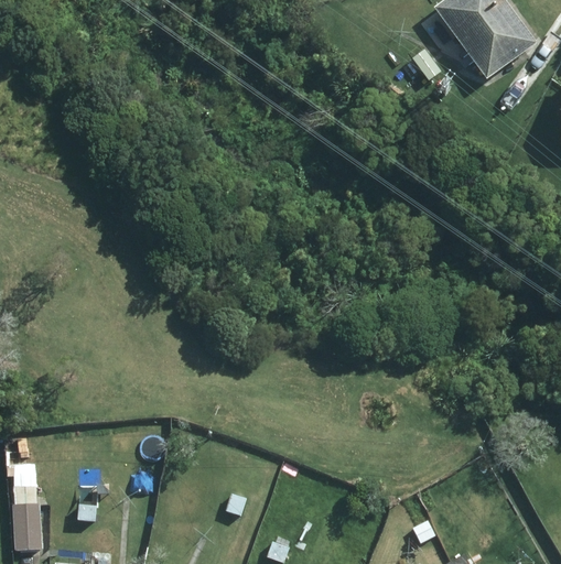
[(450,0),(433,13),(484,80),(532,45),(503,3),(506,0),(450,0)]
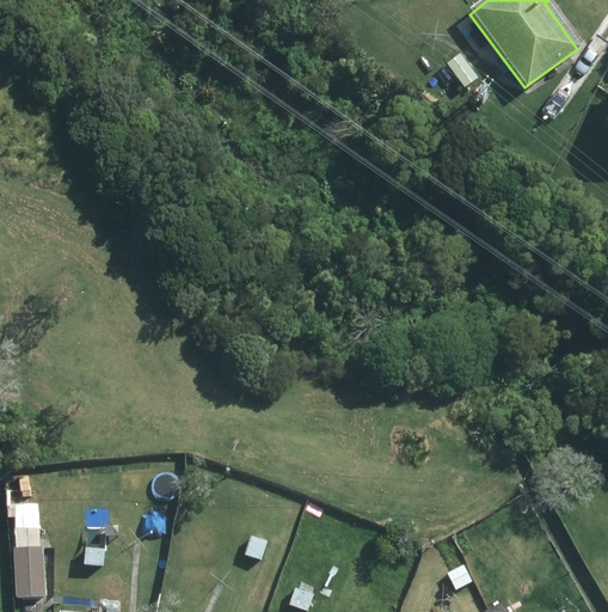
[(460,54),(443,67),(453,80),(471,66),(460,54)]
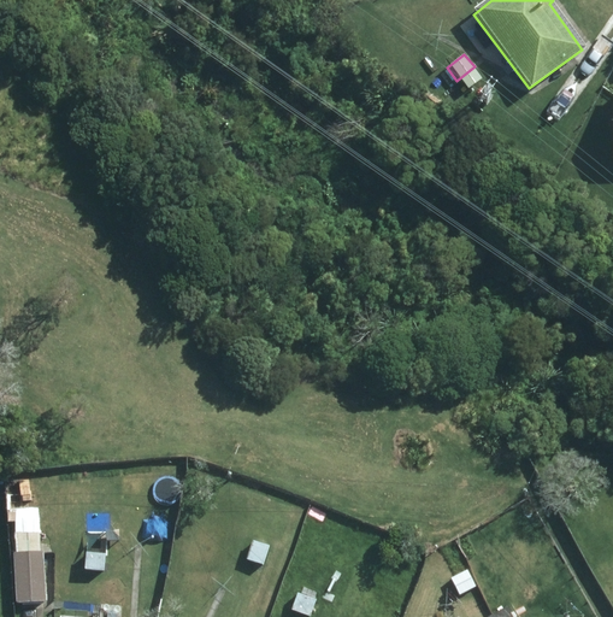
[(271,546),(254,540),(247,558),(265,564),(271,546)]
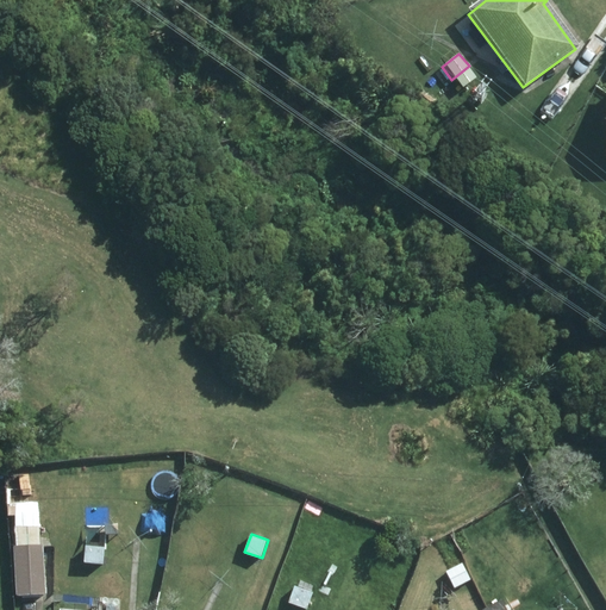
[(43,543),(25,545),(26,592),(43,592),(43,543)]
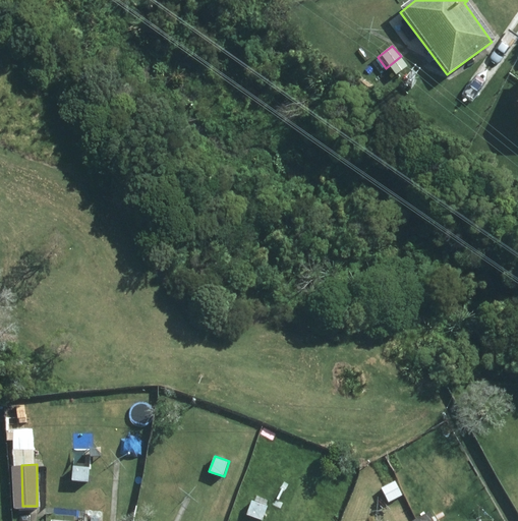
[(89,466),(72,464),(71,478),(88,479),(89,466)]
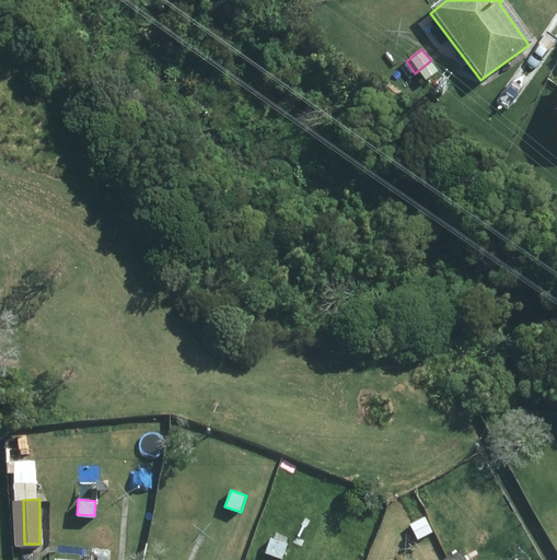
[(346,500),(341,511),(355,516),(358,504),(346,500)]
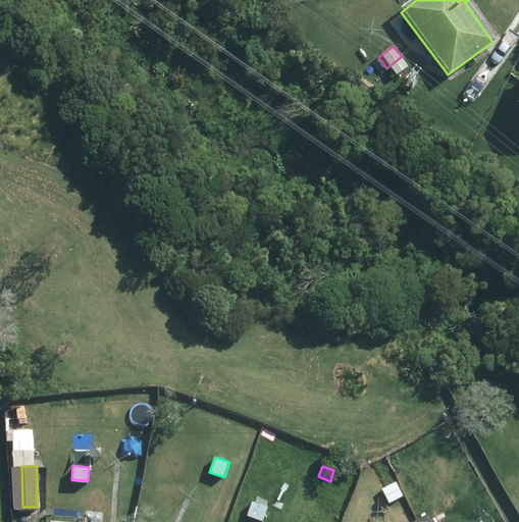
[(402,497),(395,481),(382,488),(390,503),(402,497)]
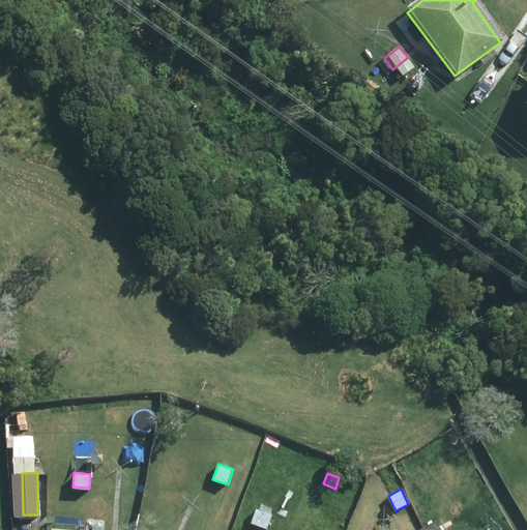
[(441,529),(435,520),(423,527),(425,529),(441,529)]
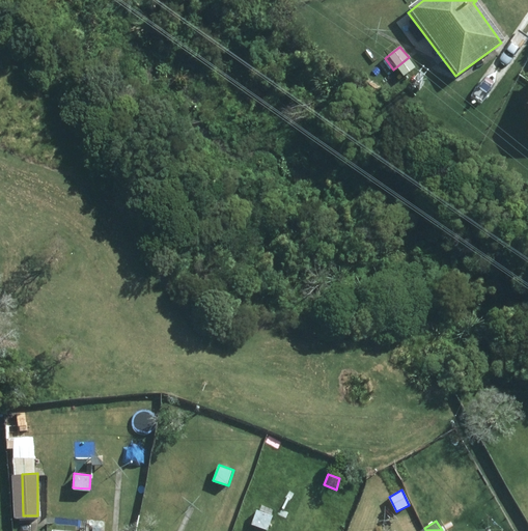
All buildings are outlined.
